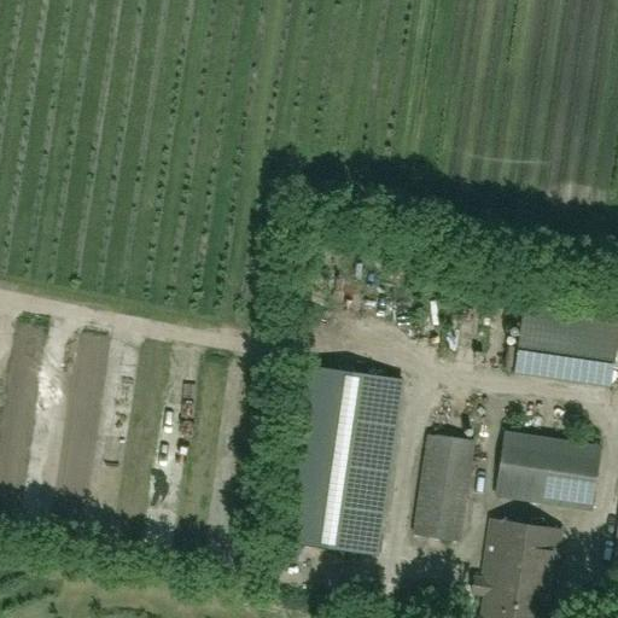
[(575,309),(578,287),(501,277),(499,298),(575,309)]
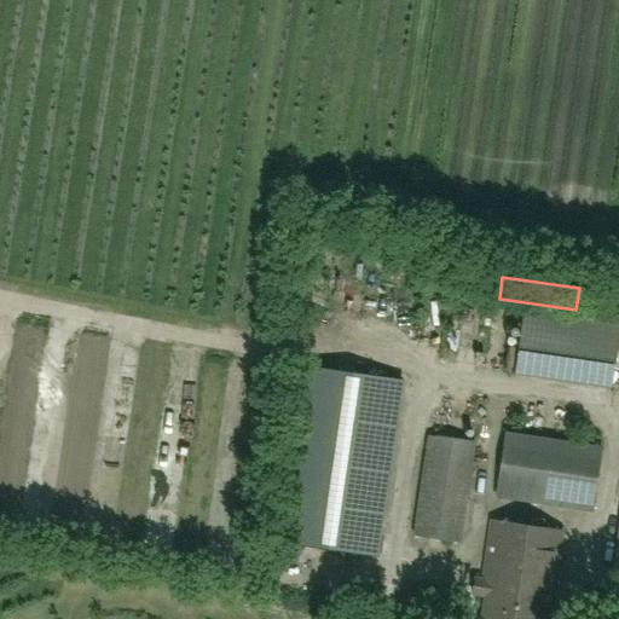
[(611,389),(618,330),(618,323),(525,308),(514,375),(611,389)]
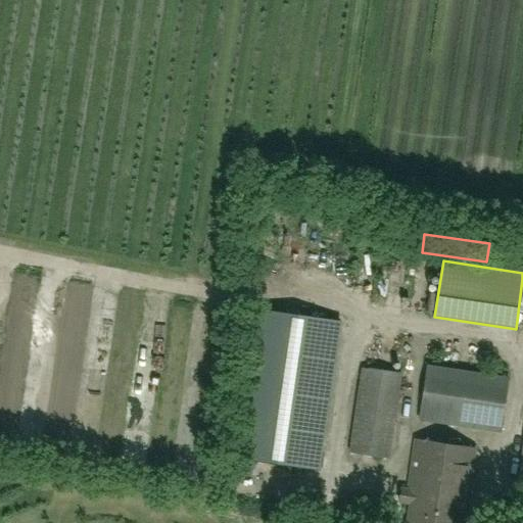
[(318,471),(339,322),(255,310),(234,459),(318,471)]
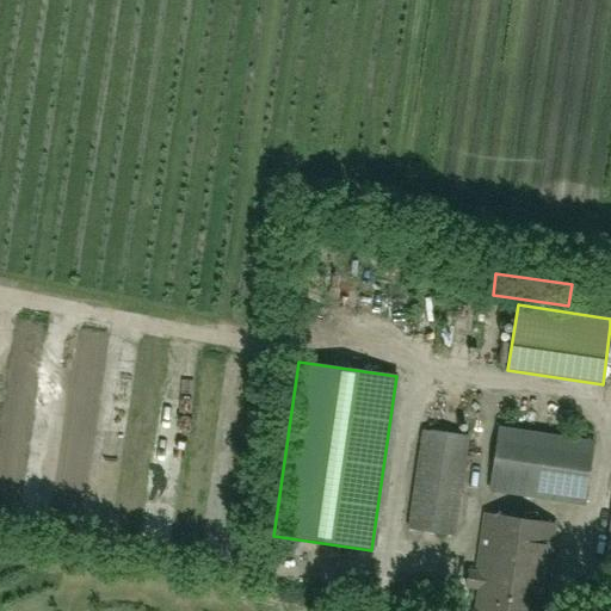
[(491,489),(586,504),(596,444),(500,429),(491,489)]
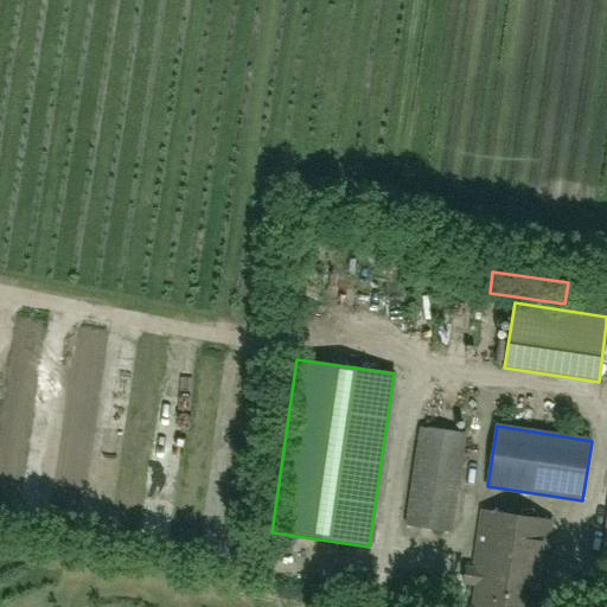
[(453,532),(467,434),(420,427),(404,525),(453,532)]
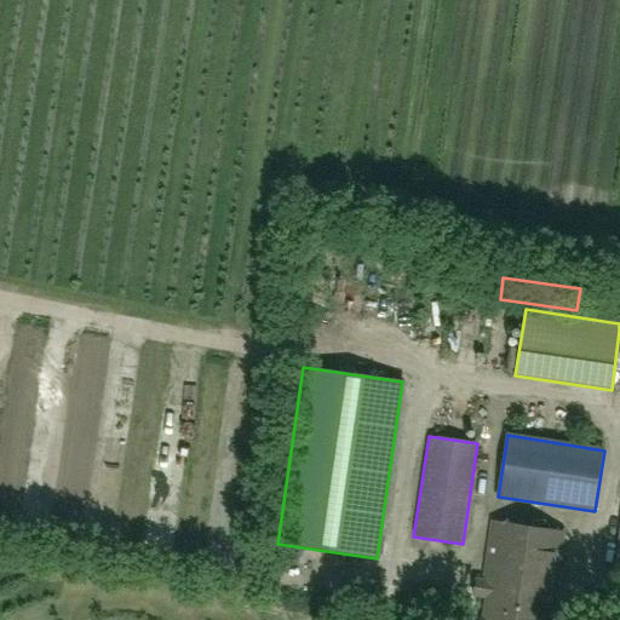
[(494,523),(484,583),(551,592),(561,533),(494,523)]
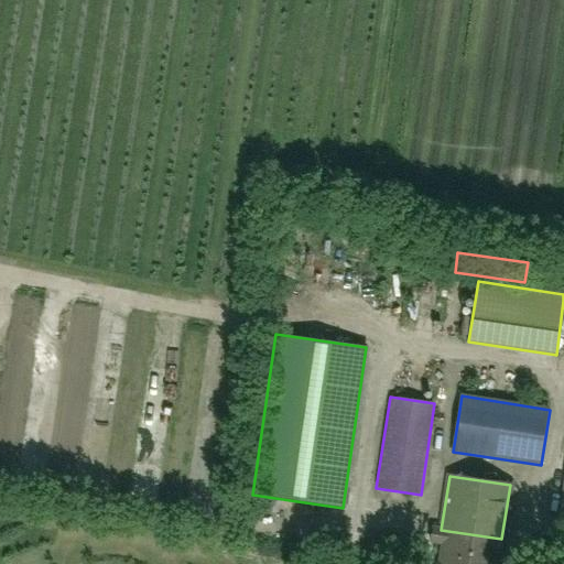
[(501,539),(441,530),(432,528),(430,541),(443,543),(440,563),(497,563),(500,543),(501,543),(501,539)]
